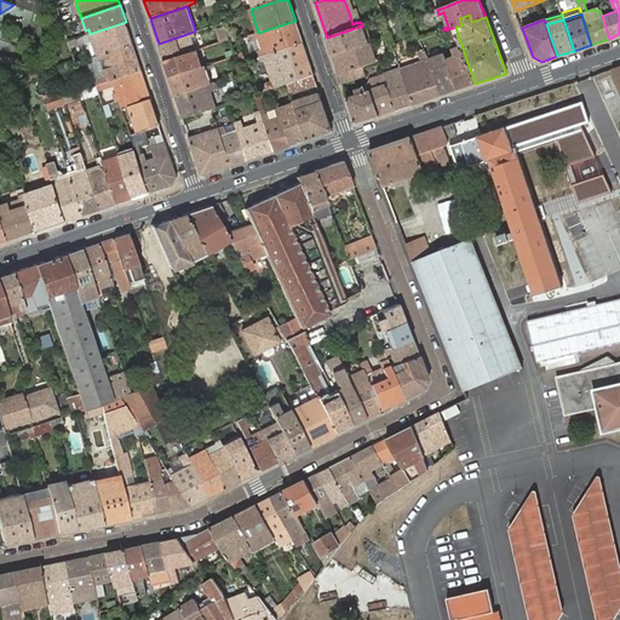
[(304,44),(296,21),(258,33),(252,35),(253,40),(258,38),(262,51),(258,52),(259,58),(304,44)]
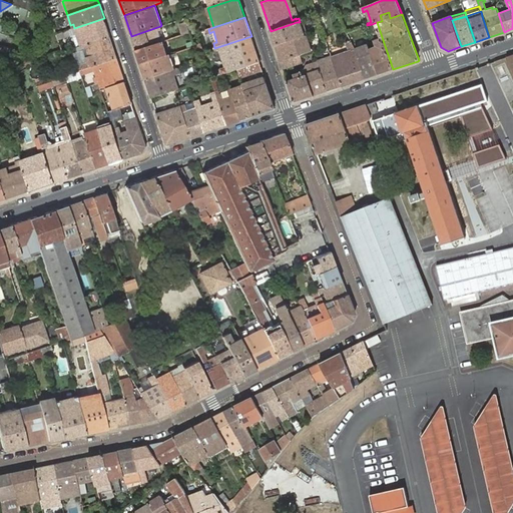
[(74,28),(63,32),(65,37),(76,33),(80,46),(110,37),(104,18),(74,28)]
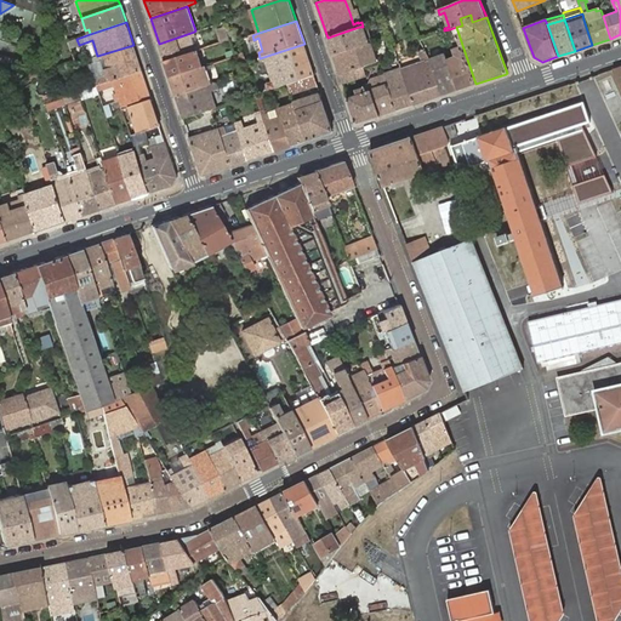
[(370,44),(372,43),(366,24),(363,27),(359,27),(328,38),(334,56),(365,45),(368,45),(370,44)]
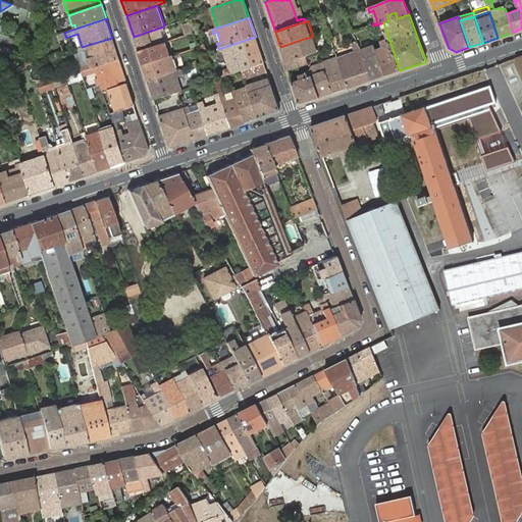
[(388,38),(383,22),(378,24),(381,34),(383,40),(381,41),(384,50),(377,52),(385,75),(400,70),(388,38)]
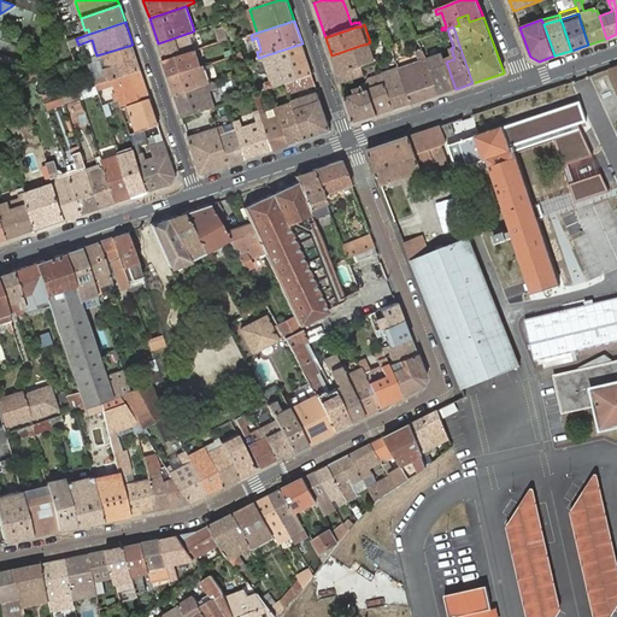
[(216,31),(219,42),(228,39),(224,28),(216,31)]
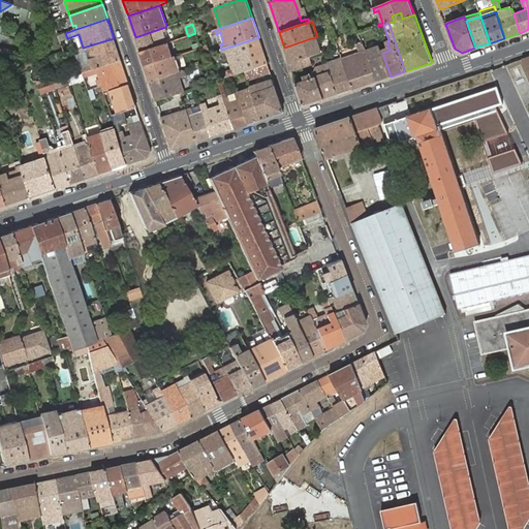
[(166,30),(165,27),(135,37),(139,52),(168,42),(169,41),(169,38),(166,39),(163,31),(166,30)]
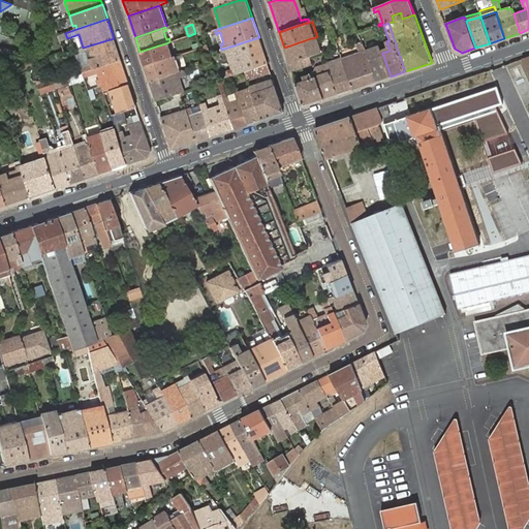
[(268,64),(259,37),(221,50),(222,53),(226,51),(227,53),(234,51),(239,67),(232,69),(227,71),(229,76),(232,75),(246,71),(268,64)]
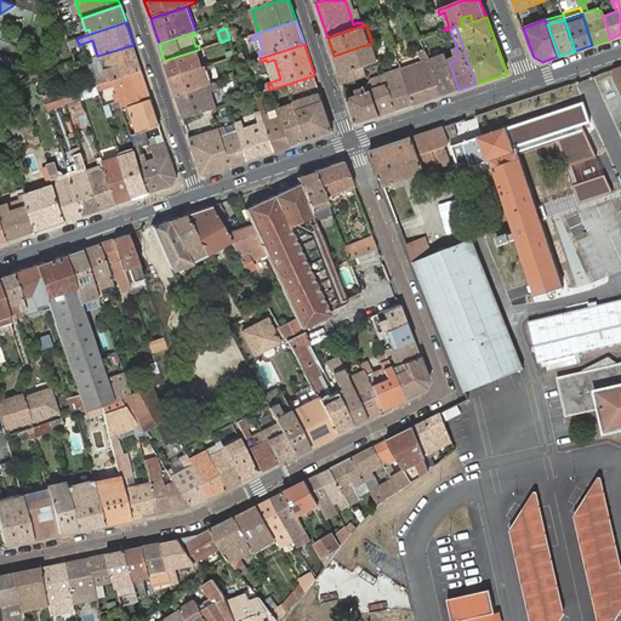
[(370,44),(368,45),(365,45),(334,56),(340,74),(351,72),(363,67),(376,62),(370,44)]
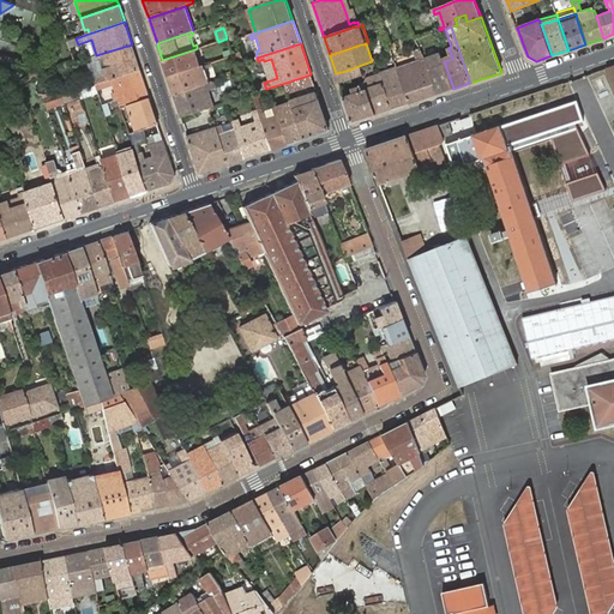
[(96,55),(92,58),(94,62),(89,64),(96,85),(109,80),(140,70),(132,44),(96,55)]
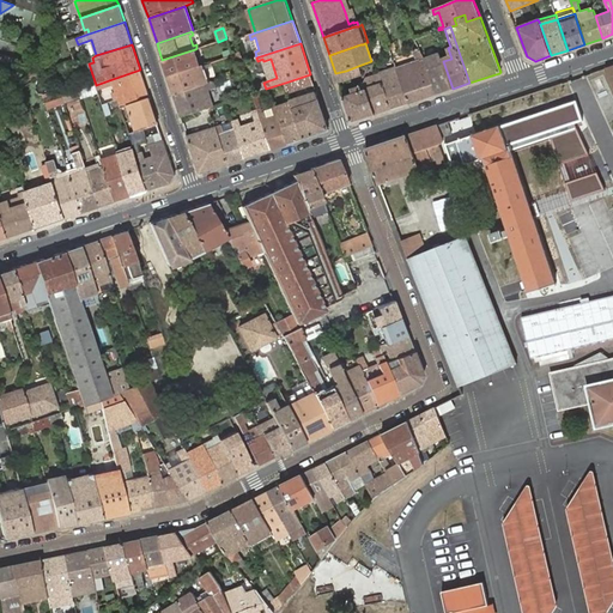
[(424,58),(419,47),(414,49),(416,52),(413,53),(418,61),(402,66),(400,61),(395,62),(398,72),(408,103),(435,95),(424,58)]
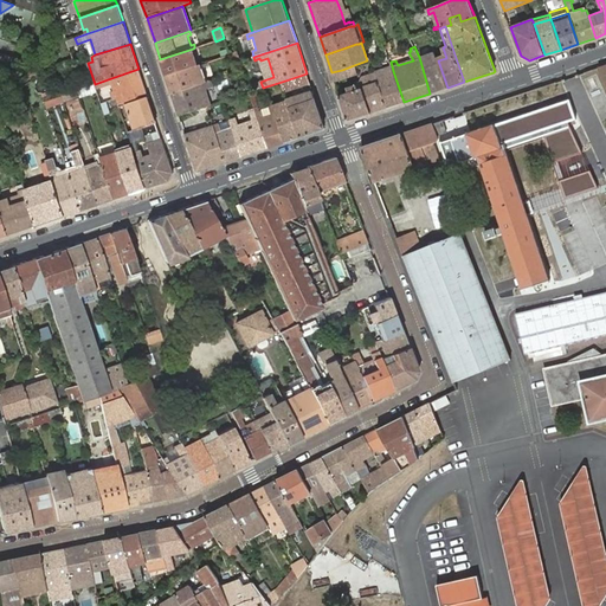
[(193,49),(160,59),(166,76),(189,69),(198,66),(193,49)]
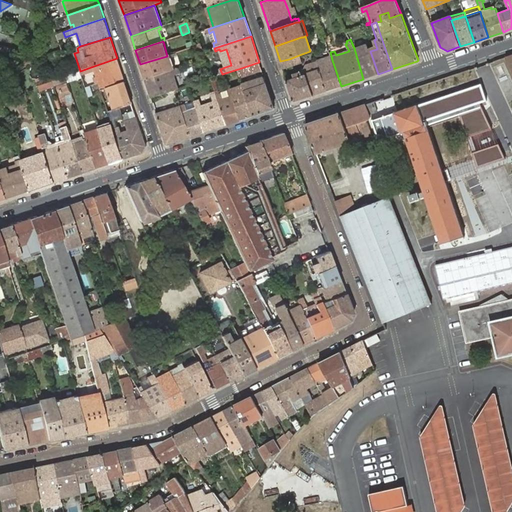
[(363,79),(378,74),(370,51),(369,46),(355,51),(363,79)]
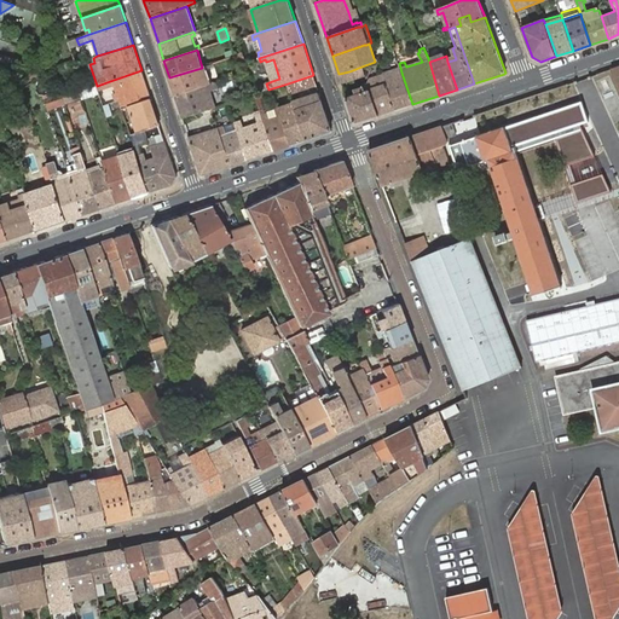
[(273,59),(266,62),(272,81),(279,79),(273,59)]
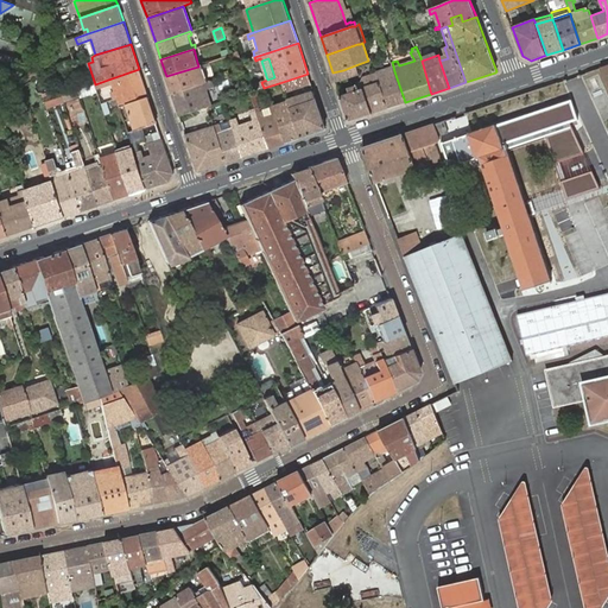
[(211,67),(210,63),(202,65),(198,67),(190,69),(166,76),(172,94),(208,82),(207,78),(202,80),(198,70),(203,69),(211,67)]
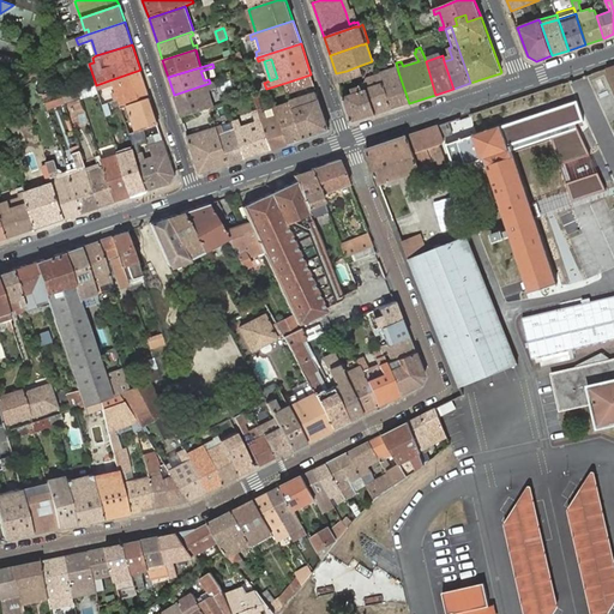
[(338,82),(362,74),(359,66),(347,71),(336,73),(338,82)]
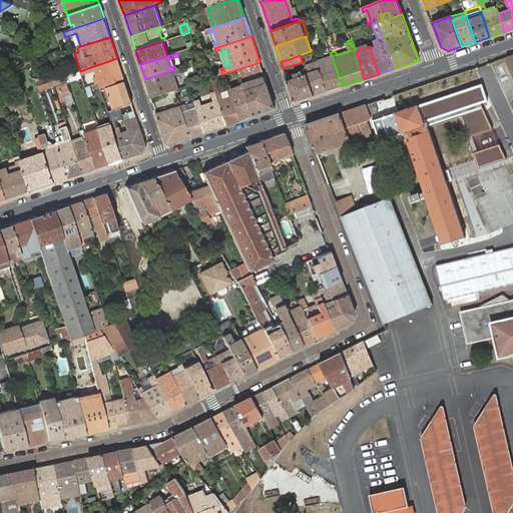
[(91,67),(80,71),(81,75),(94,70),(97,77),(101,75),(103,81),(98,83),(101,90),(125,82),(117,58),(91,67)]
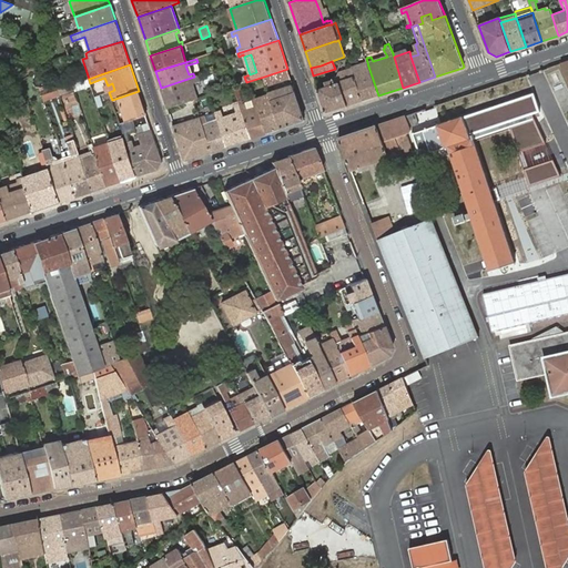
[(363,101),(378,95),(368,67),(353,71),(363,101)]
